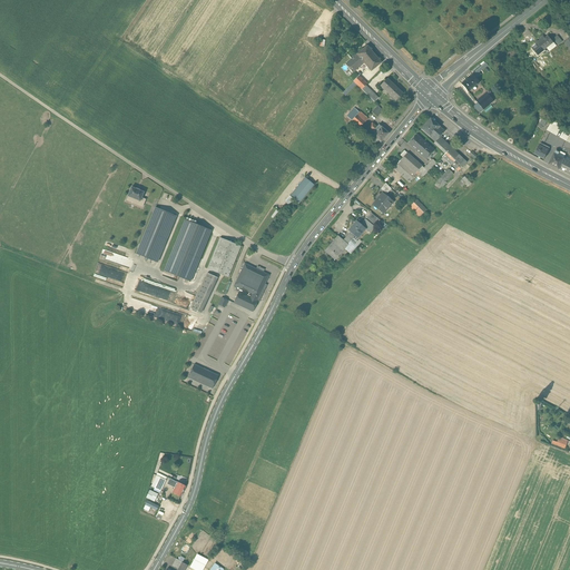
[(559,45),(563,41),(558,35),(553,39),(559,45)]
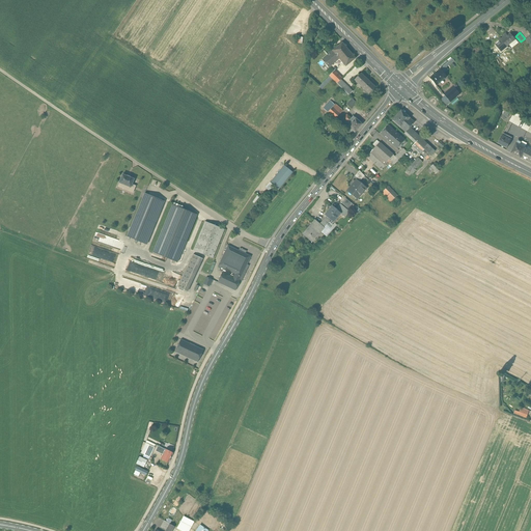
[(511,33),(508,36),(507,34),(501,39),(507,47),(516,40),(511,33)]
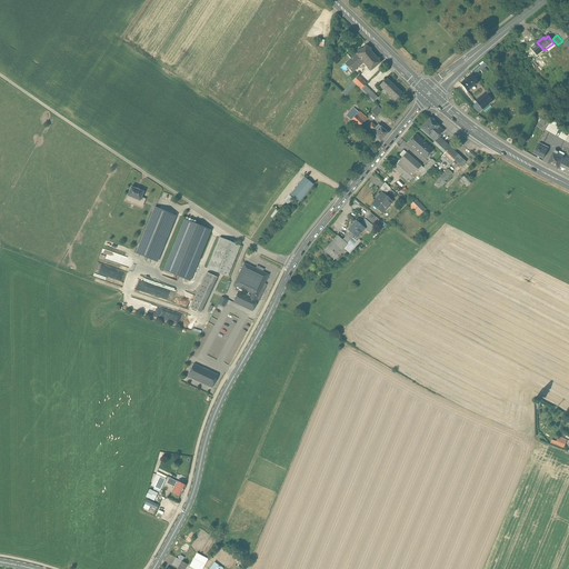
[(543,50),(537,42),(536,43),(536,45),(531,48),(537,56),(543,50)]
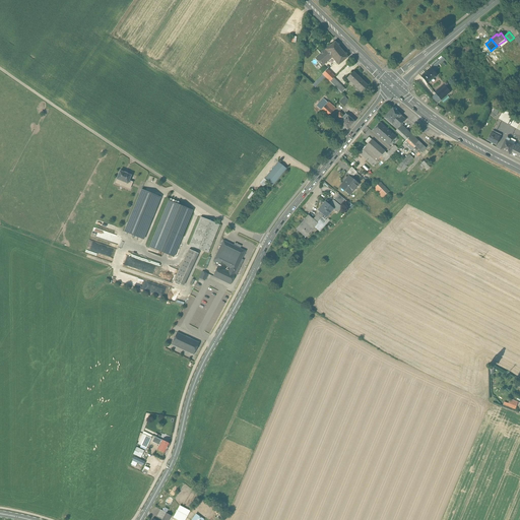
[(347,58),(335,43),(326,50),(332,58),(338,65),(347,58)]
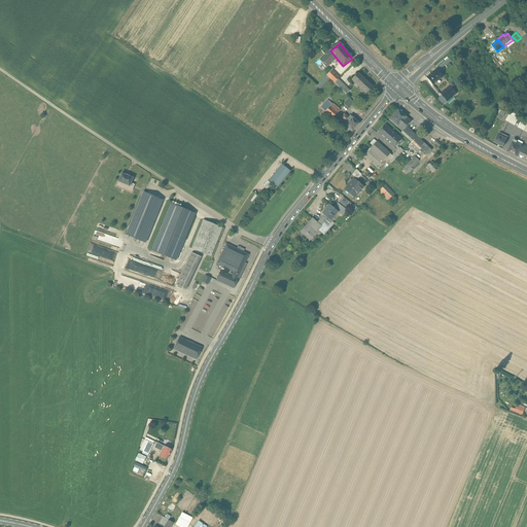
[(330,50),(319,60),(326,68),(337,59),(330,50)]
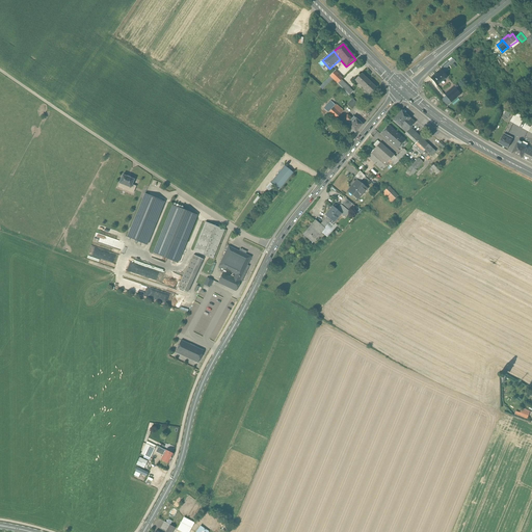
[(442,70),(431,78),(437,86),(448,77),(442,70)]
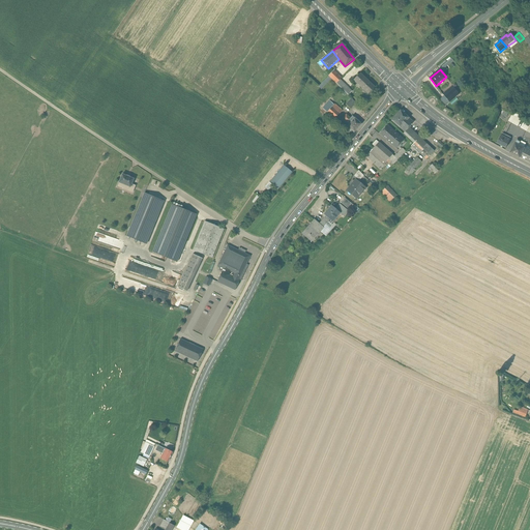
[(336,74),(331,79),(336,83),(341,80),(342,78),(336,74)]
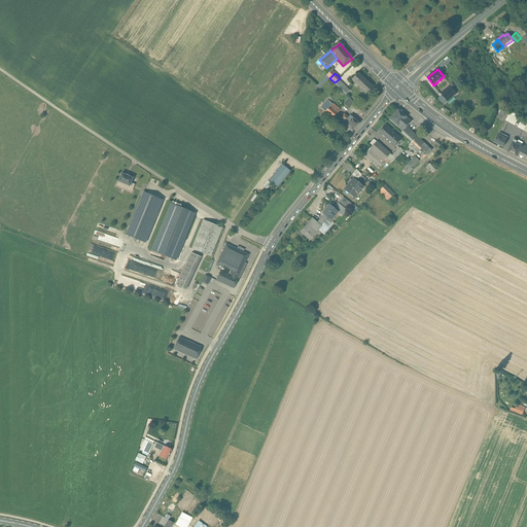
[(373,86),(358,73),(351,79),(366,94),(373,86)]
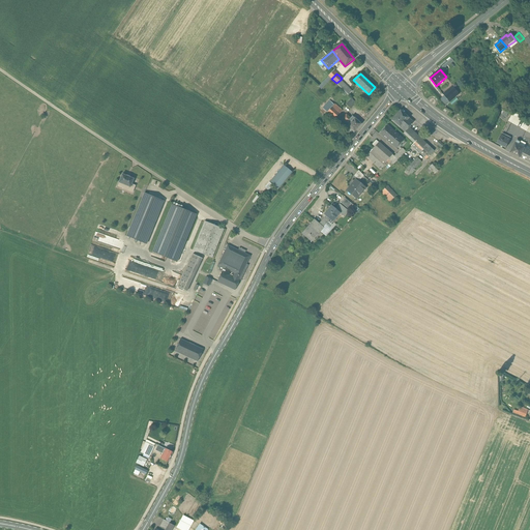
[(352,91),(341,80),(336,83),(349,95),(352,91)]
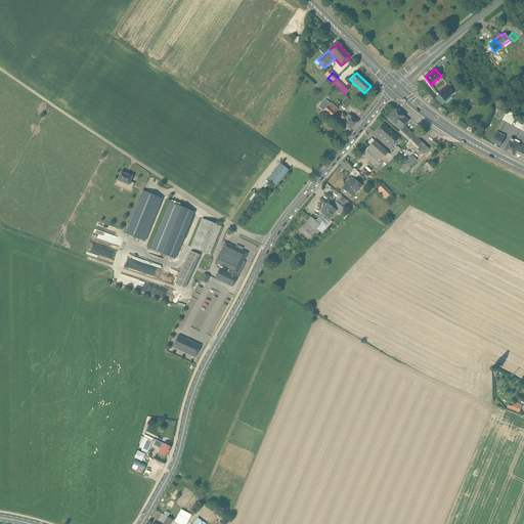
[(449,87),(437,97),(441,103),(454,93),(449,87)]
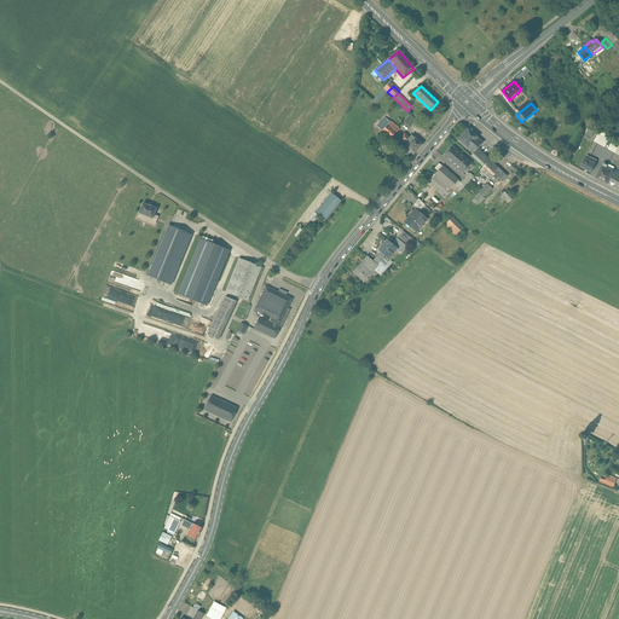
[(410,115),(404,122),(410,127),(416,121),(410,115)]
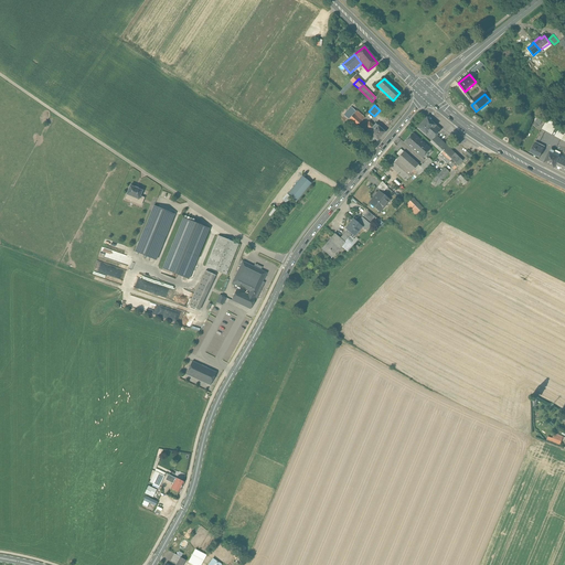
[(356,112),(352,107),(344,116),(349,120),(358,127),(365,118),(356,110),(356,112)]
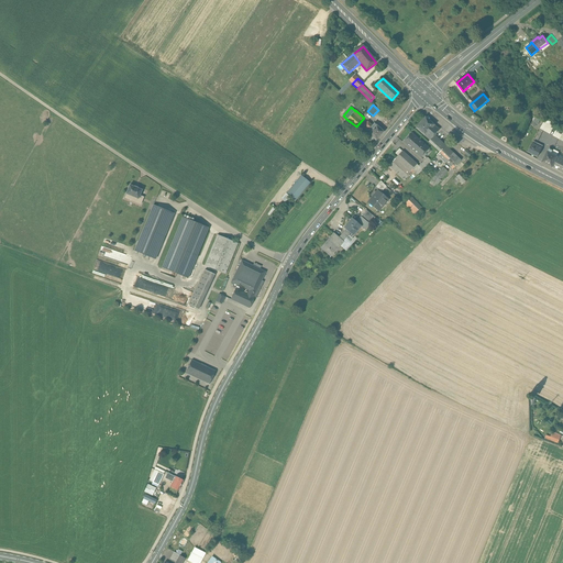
[(440,130),(426,118),(416,129),(430,141),(434,135),(440,130)]
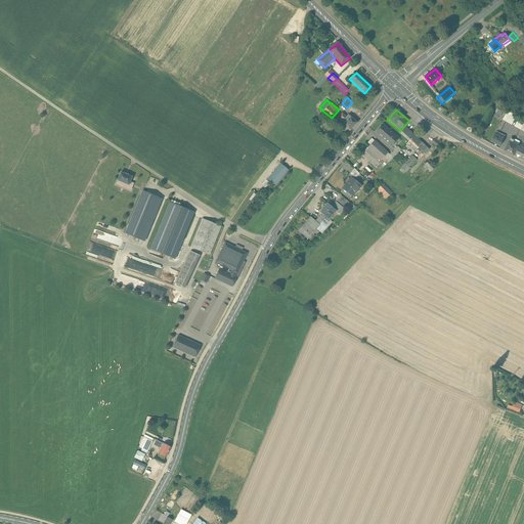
[(332,118),(323,112),(321,114),(329,121),(332,118)]
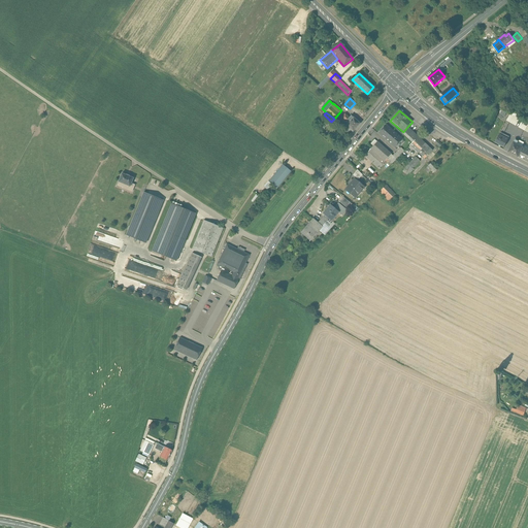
[(360,124),(351,117),(350,118),(345,113),(339,120),(353,131),(360,124)]
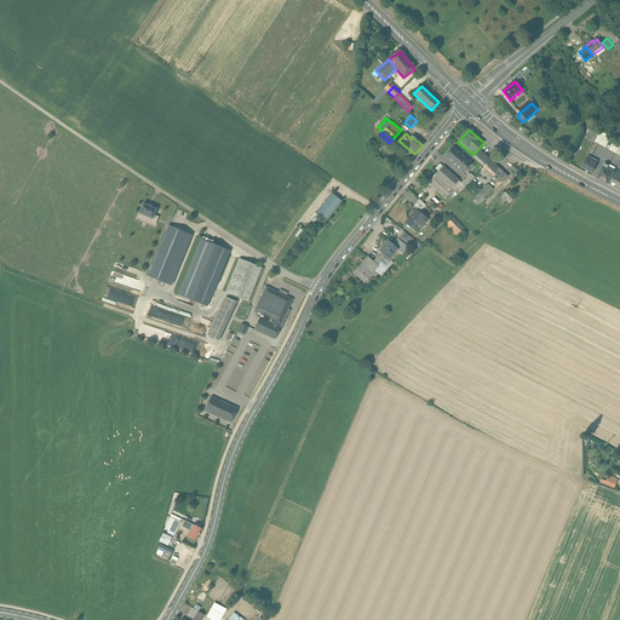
[(609,141),(600,135),(595,142),(606,148),(609,141)]
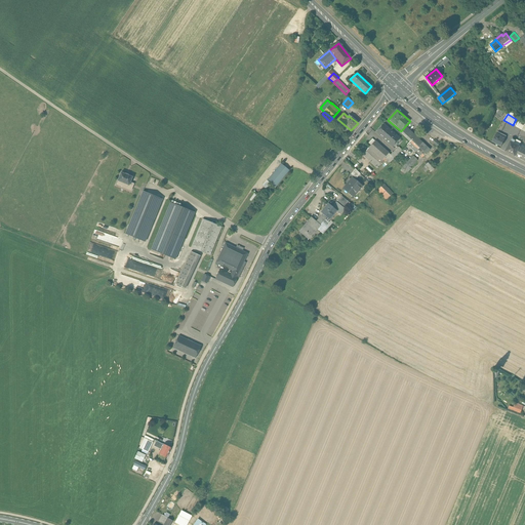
[(524,125),(519,121),(516,127),(522,130),(524,125)]
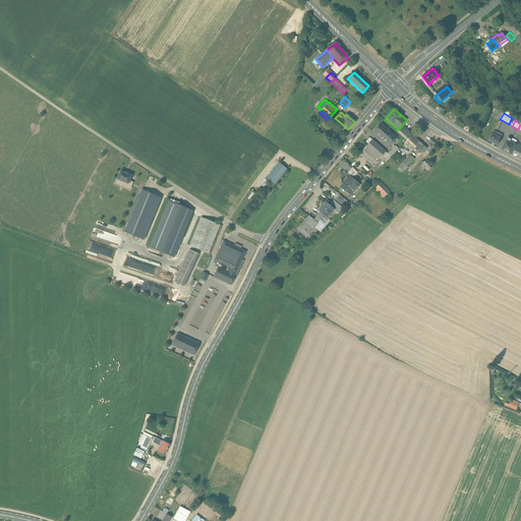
[(388,130),(381,123),(373,131),(381,138),(388,130)]
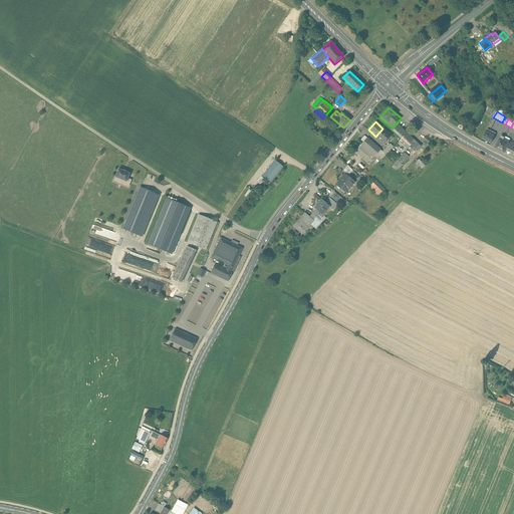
[(421,147),(398,124),(397,123),(393,129),(392,130),(401,138),(401,140),(398,144),(404,149),(406,150),(407,148),(414,155),(421,147)]
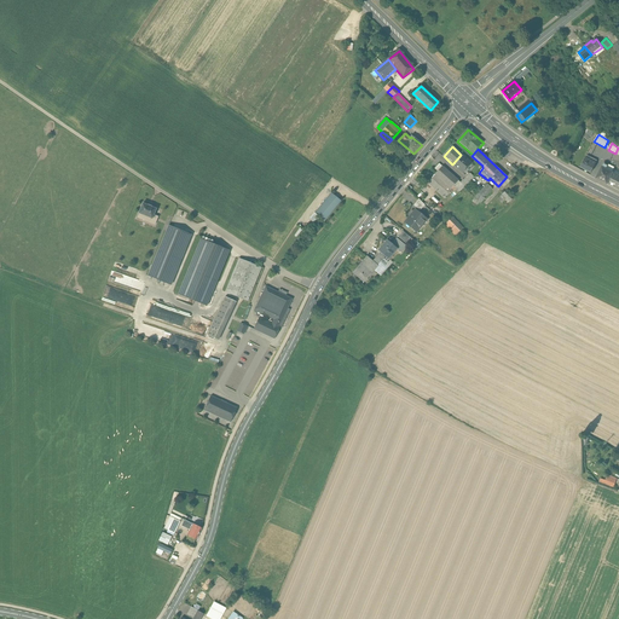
[(461,155),(452,165),(463,173),(472,163),(461,155)]
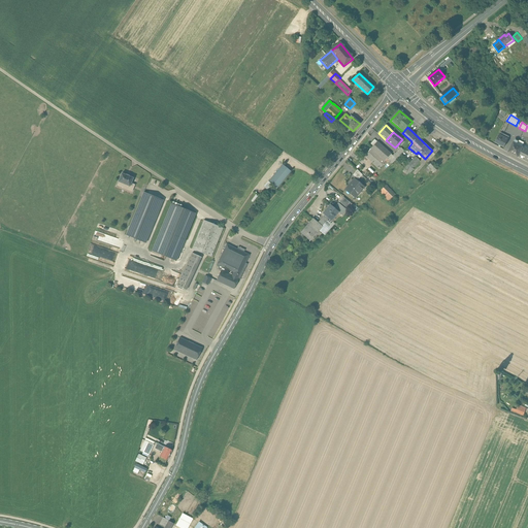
[(508,139),(499,135),(496,142),(504,146),(508,139)]
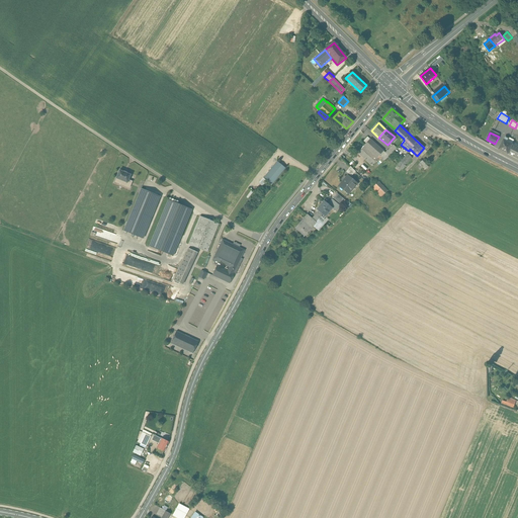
[(504,152),(508,142),(507,142),(509,140),(505,138),(504,140),(499,150),(504,152)]
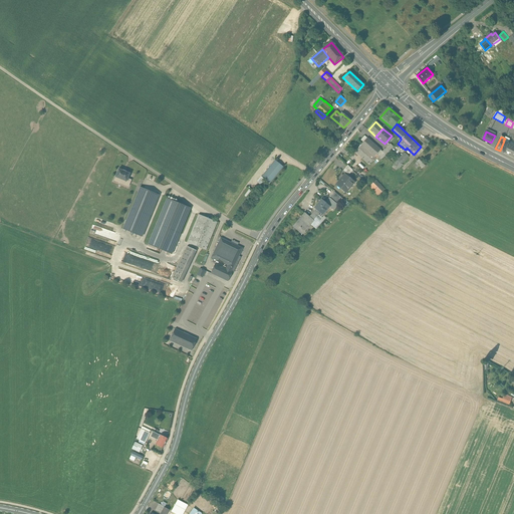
[(380,151),(367,139),(363,143),(358,148),(368,157),(372,160),(374,161),(378,156),(376,155),(380,151)]
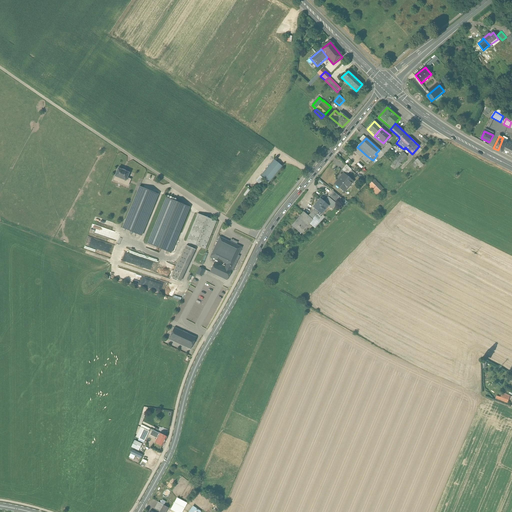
[(502,140),(498,150),(502,153),(502,152),(507,143),(502,140)]
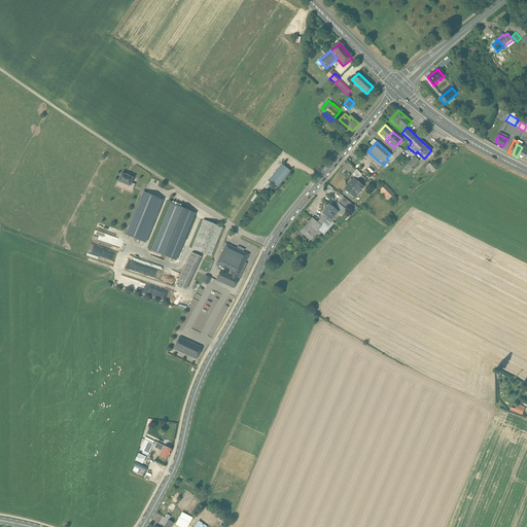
[(526,149),(522,147),(517,156),(526,162),(526,149)]
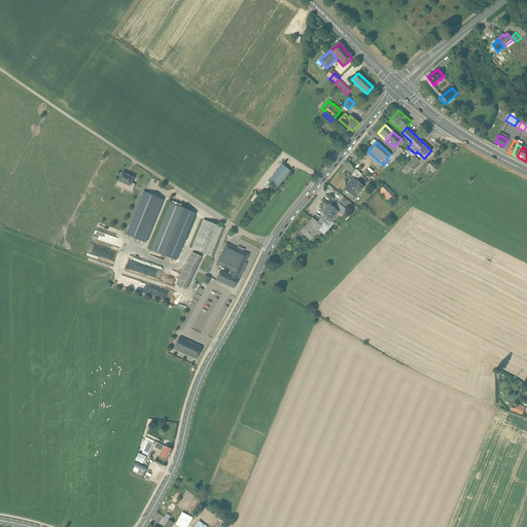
[(400,148),(392,156),(395,160),(403,151),(400,148)]
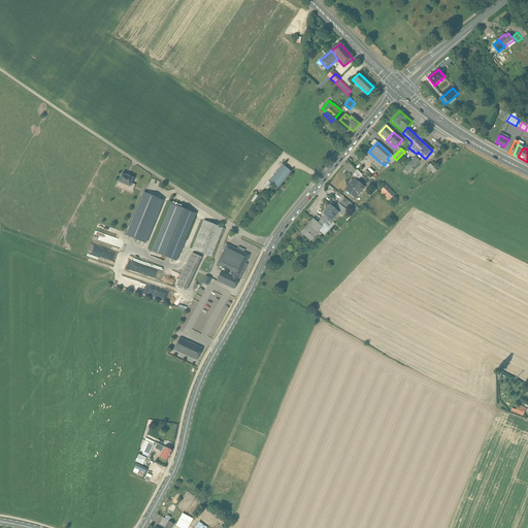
[(378,161),(368,152),(366,155),(376,164),(378,161)]
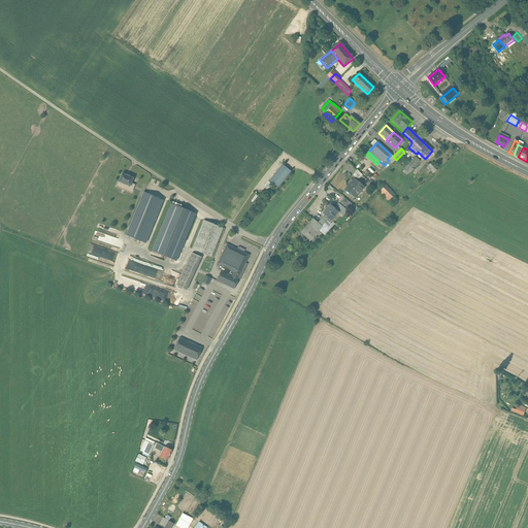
[(376,164),(366,155),(365,156),(378,168),(383,164),(378,161),(376,164)]
